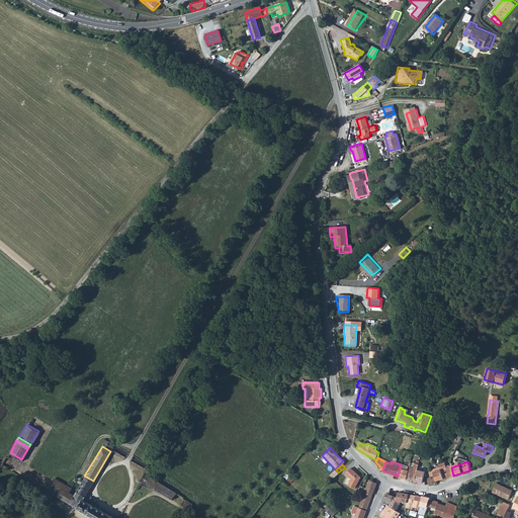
[(412,481),(415,481),(415,480),(418,469),(419,464),(415,464),(414,468),(411,467),(408,478),(412,479),(412,481)]
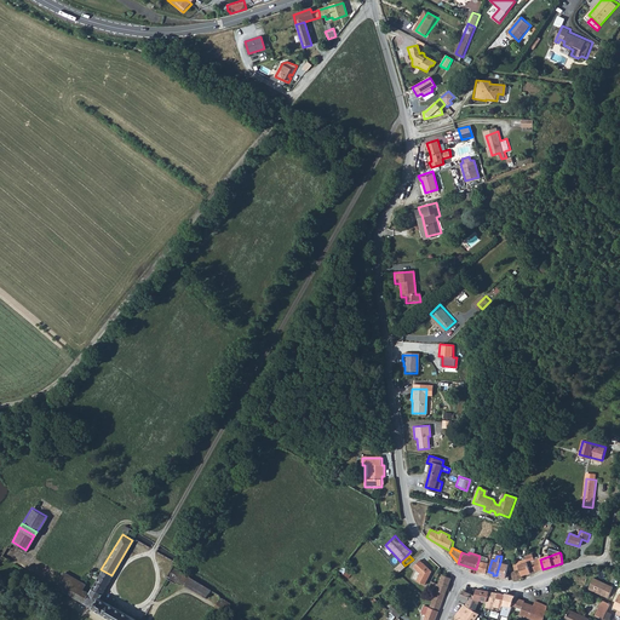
[(515,573),(517,580),(523,579),(522,575),(543,569),(540,560),(537,561),(535,556),(527,558),(527,560),(515,563),(515,566),(514,566),(515,573)]
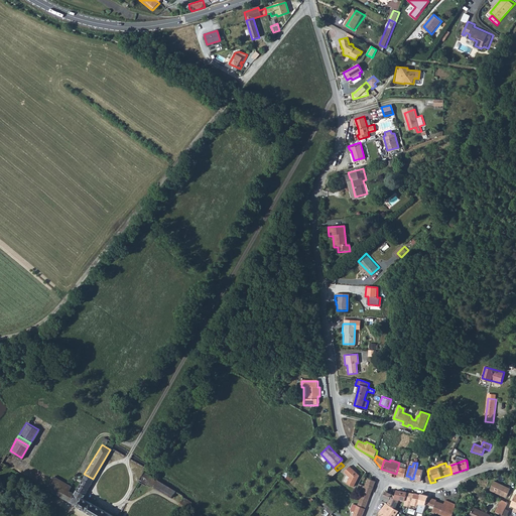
[(349,465),(344,470),(349,476),(346,482),(352,486),(359,475),(349,465)]
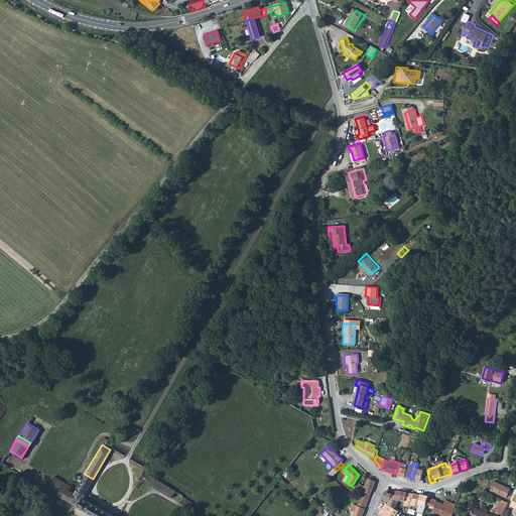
[(397,475),(404,477),(407,469),(399,467),(397,475)]
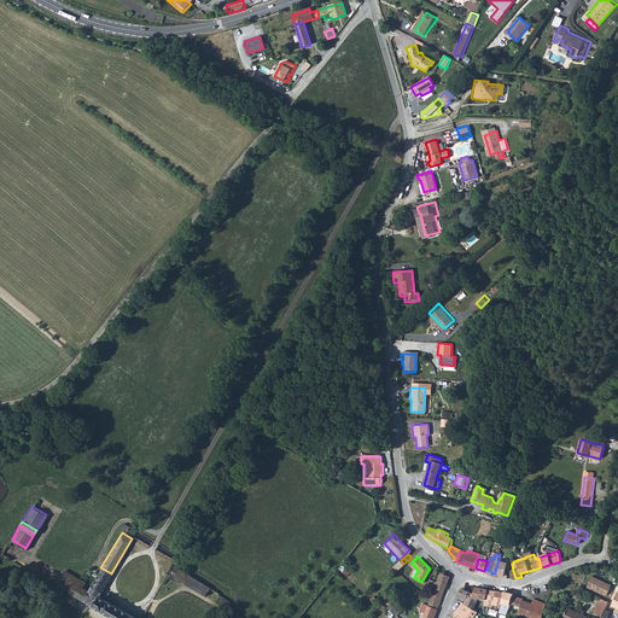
[(400,560),(394,566),(397,570),(403,564),(400,560)]
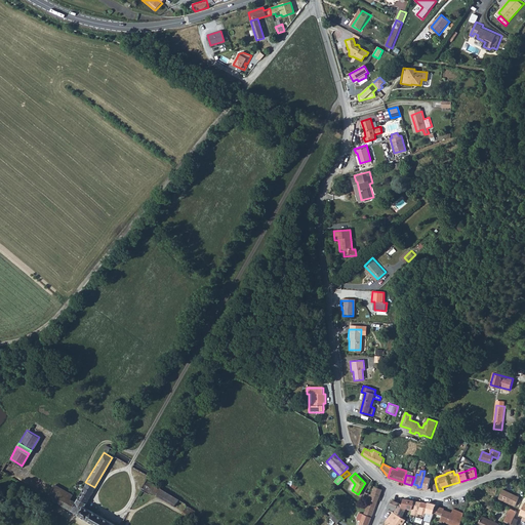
[(431,479),(423,476),(420,486),(420,487),(428,490),(431,479)]
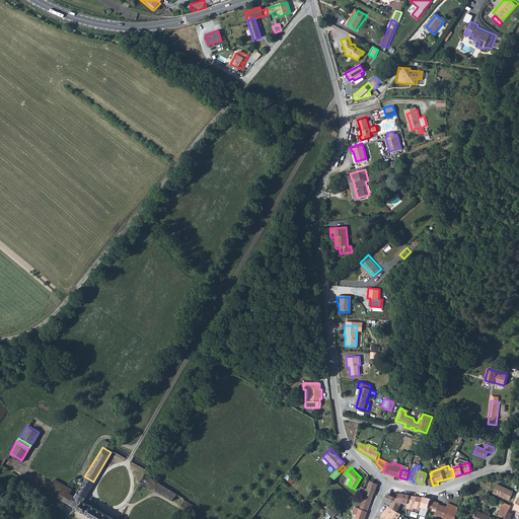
[(138,482),(147,488),(149,486),(172,501),(176,495),(162,486),(161,485),(143,472),(138,482)]
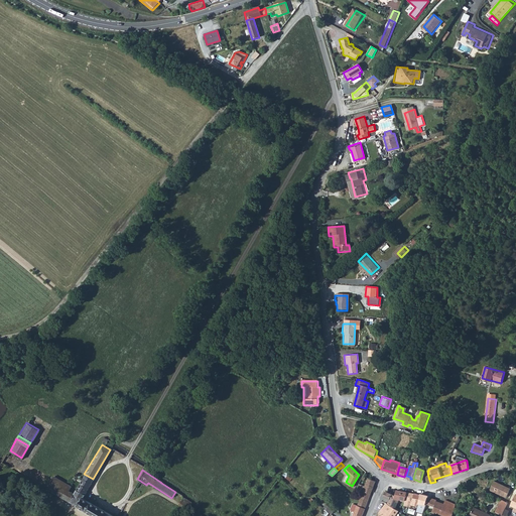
[(282,475),(290,481),(293,477),(285,471),(282,475)]
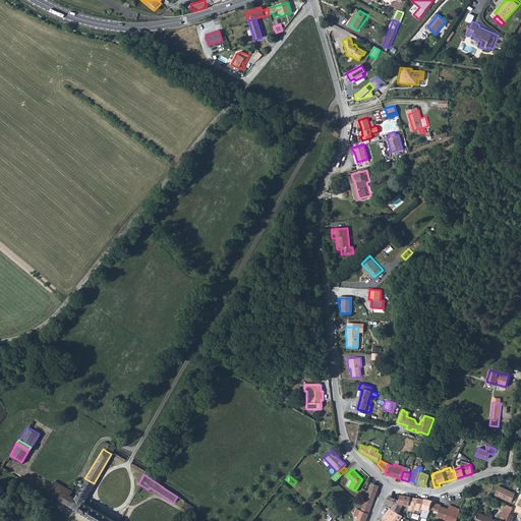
[(51,483),(69,494),(71,490),(53,479),(51,483)]
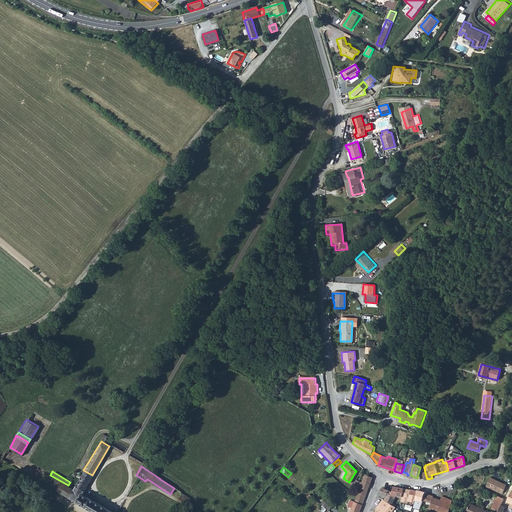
[(44,484),(76,502),(81,493),(90,478),(82,473),(73,488),(68,485),(50,475),(44,484)]
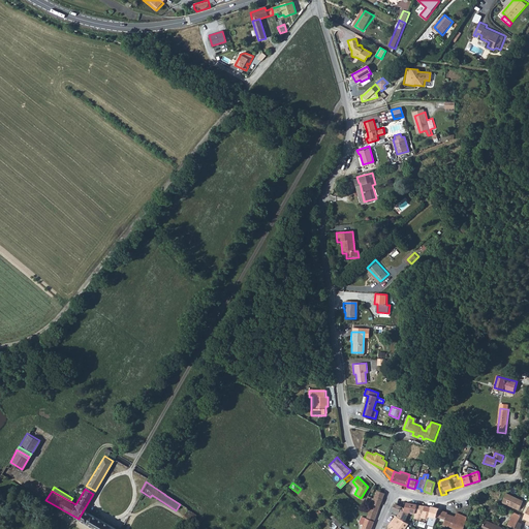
[(374,497),(382,500),(384,493),(376,490),(374,497)]
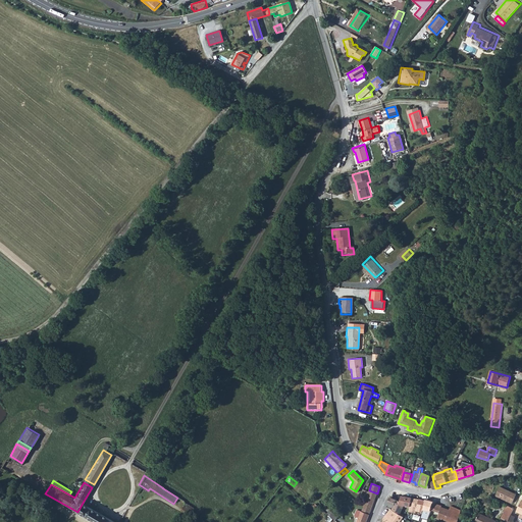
[(507,491),(507,490),(501,487),(496,497),(512,505),(517,496),(508,491),(508,492),(507,491)]
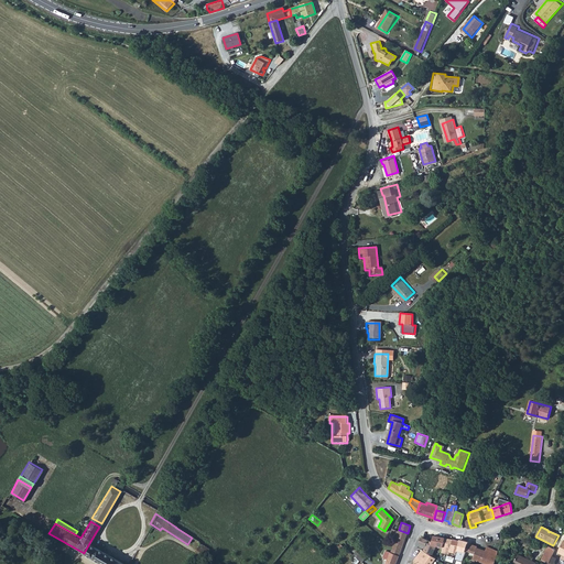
[(397,535),(405,540),(408,533),(399,530),(398,531),(397,535)]
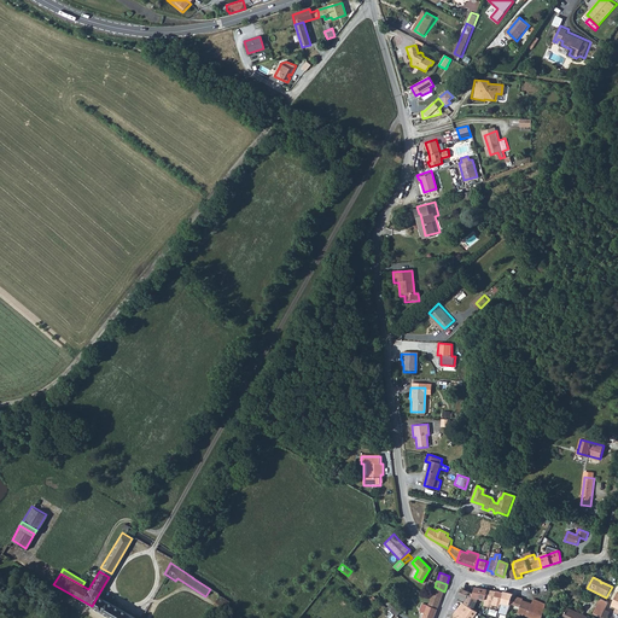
[(427,605),(437,610),(444,592),(435,587),(427,605)]
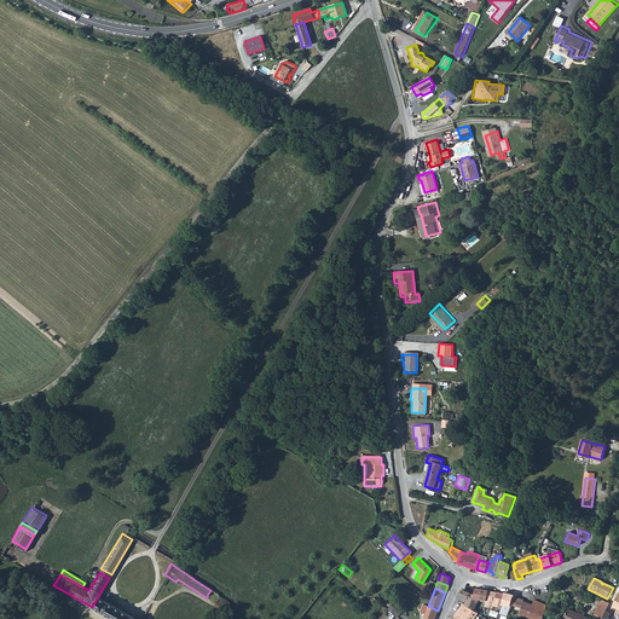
[(496,593),(489,591),(481,589),(479,599),(481,600),(480,600),(485,602),(493,605),(496,593)]
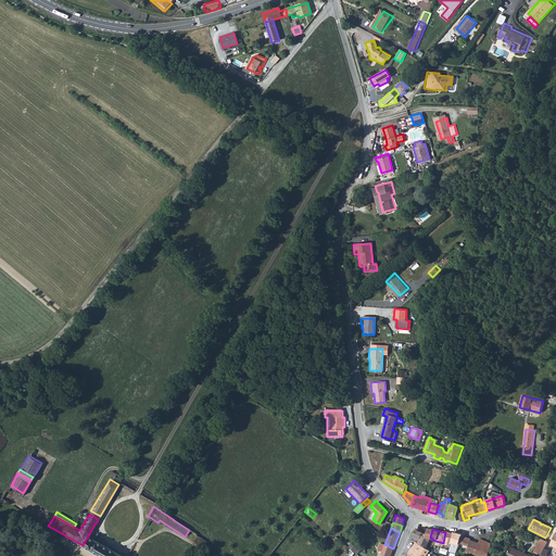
[(417,542),(427,548),(428,546),(427,546),(432,539),(430,538),(425,535),(426,533),(415,530),(413,535),(420,538),(417,542)]
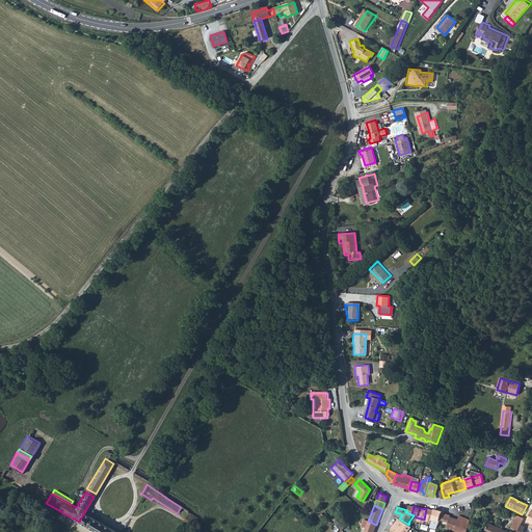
[(423,521),(430,523),(433,511),(427,509),(426,509),(424,520),(423,521)]
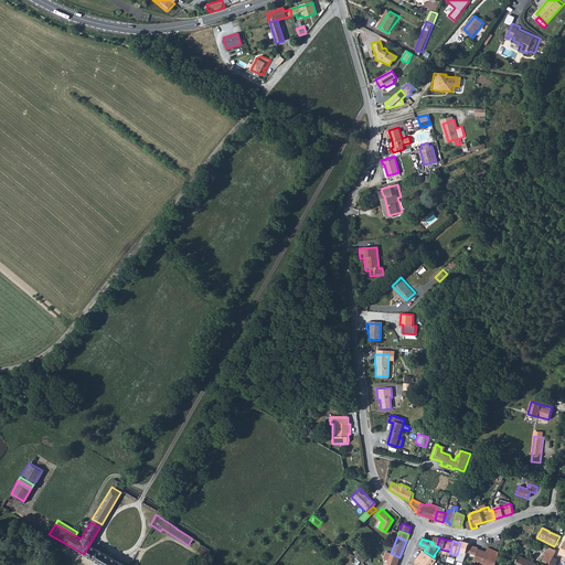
[(457,555),(466,557),(467,552),(469,544),(469,543),(460,541),(460,543),(457,555)]
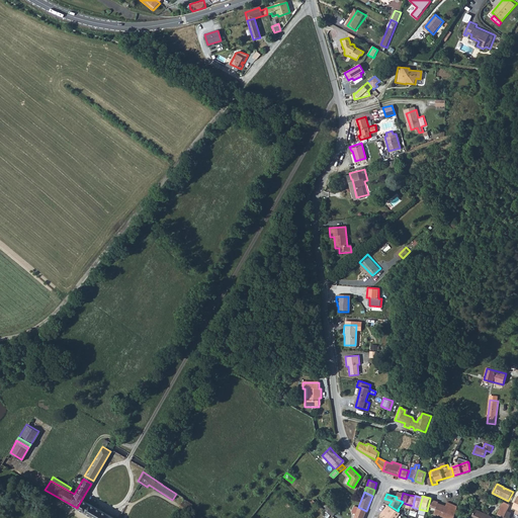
[(77,508),(93,517),(114,517),(82,499),(77,508)]
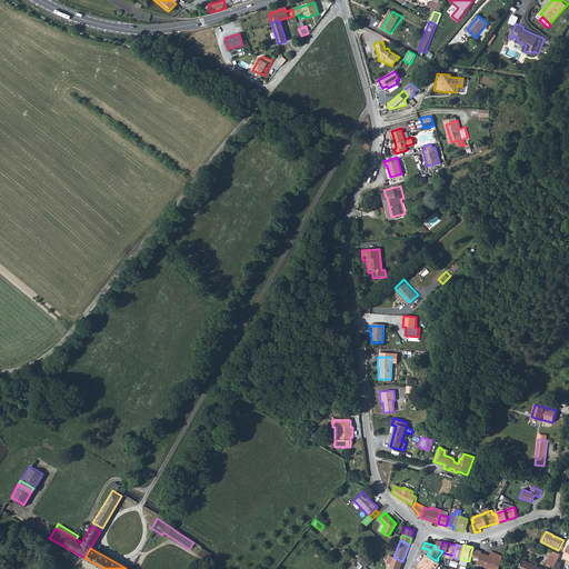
[(470,556),(478,559),(477,563),(488,568),(497,568),(500,565),(500,561),(502,557),(491,551),(488,557),(480,553),(482,550),(472,548),(470,556)]
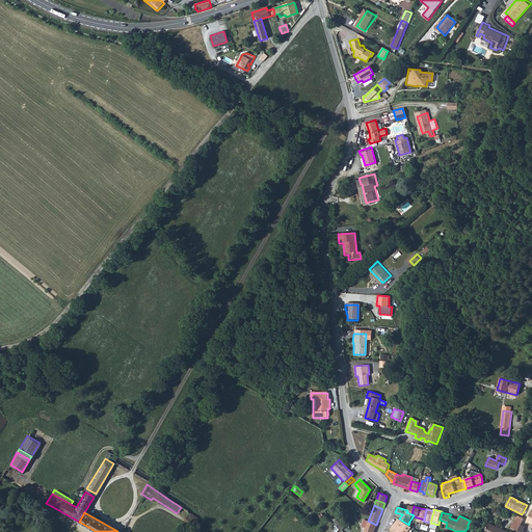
[(186,520),(193,524),(196,519),(189,513),(186,520)]
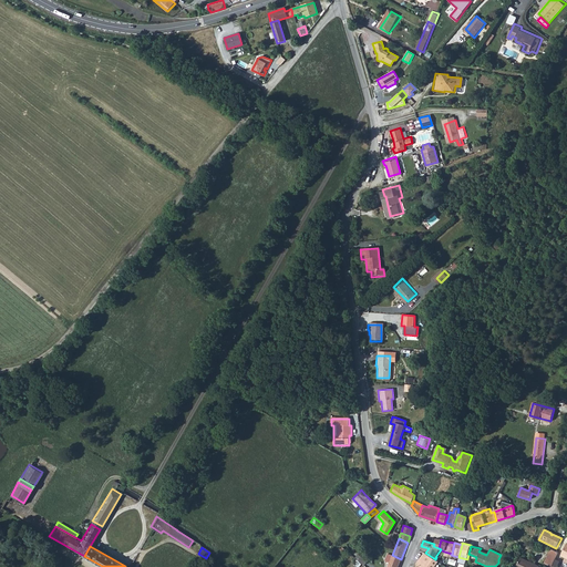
[(553,566),(554,563),(558,553),(550,549),(545,564),(552,566),(553,566)]
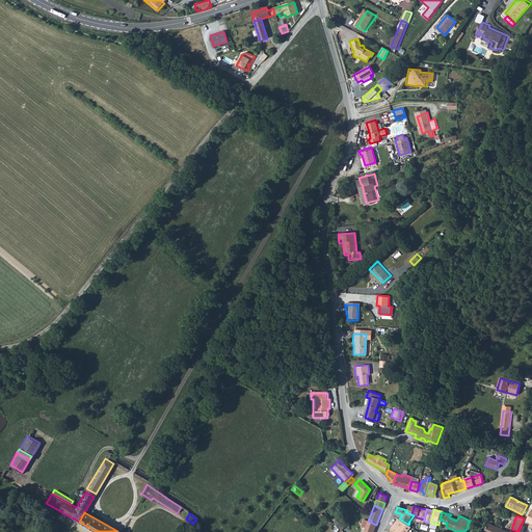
[(399,519),(398,519),(395,522),(396,523),(396,524),(395,524),(392,528),(393,529),(390,531),(405,531),(410,526),(408,525),(399,519)]
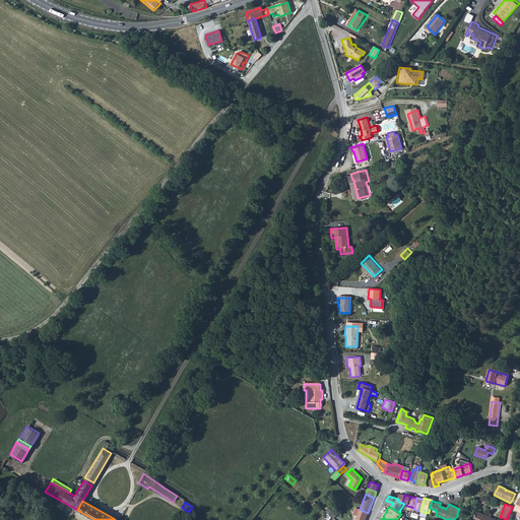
[(355,508),(353,514),(356,516),(354,519),(365,519),(368,513),(360,509),(355,508)]
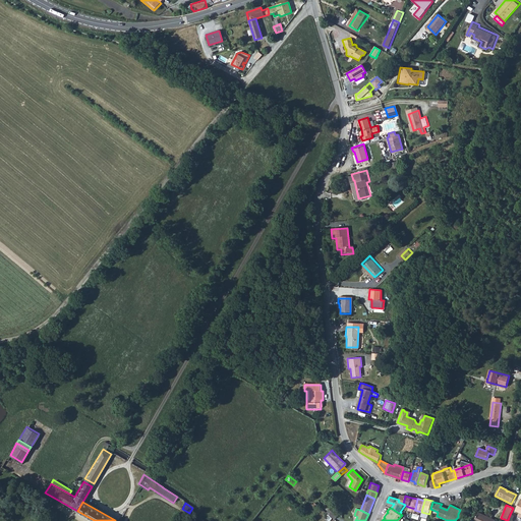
[(327,513),(335,519),(337,517),(329,510),(327,513)]
